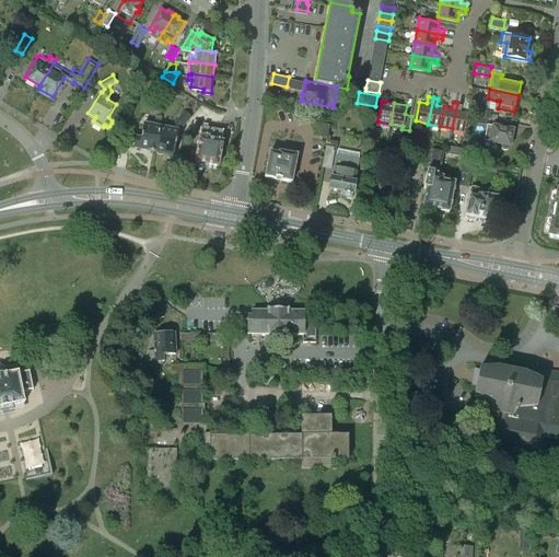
[(457,103),(452,128),(465,131),(469,112),(462,111),(463,104),(457,103)]
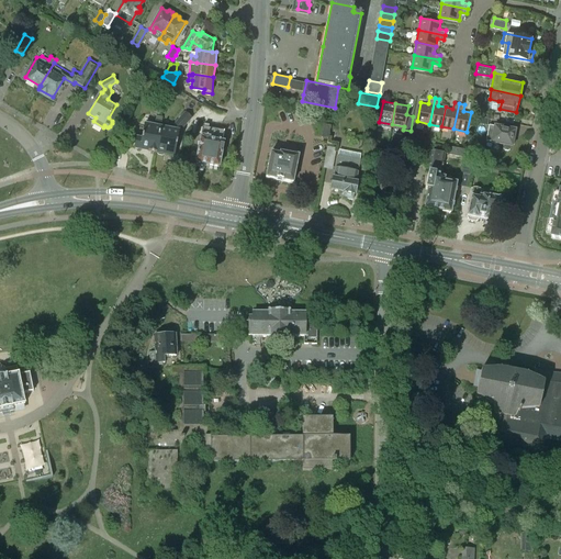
[(157,113),(155,124),(161,125),(156,149),(157,151),(158,155),(163,155),(165,152),(175,154),(180,130),(192,115),(187,110),(172,125),(163,123),(164,115),(157,113)]
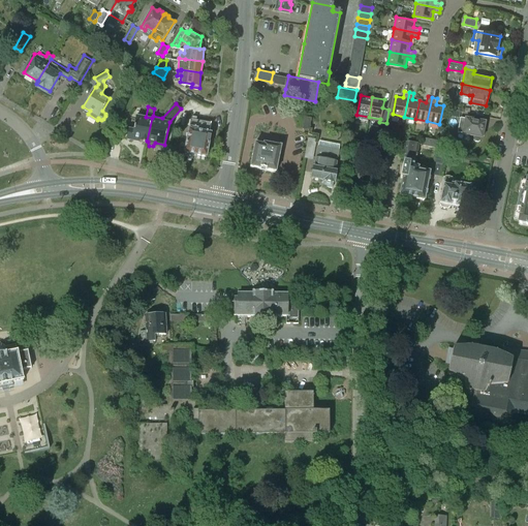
[(447,114),(459,116),(460,110),(448,107),(447,114)]
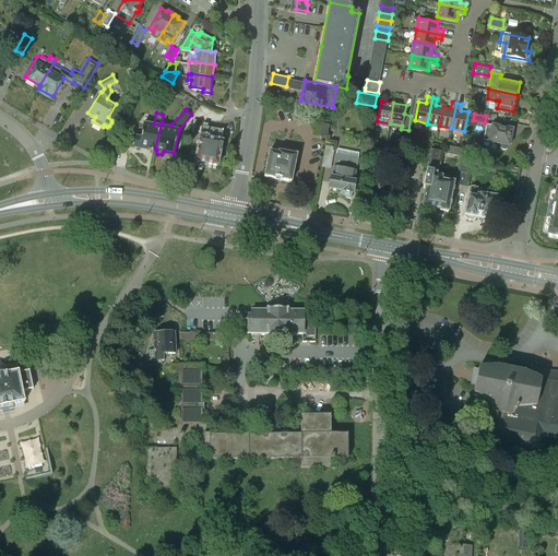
[(135,135),(134,144),(155,149),(161,125),(154,123),(144,121),(142,137),(135,135)]
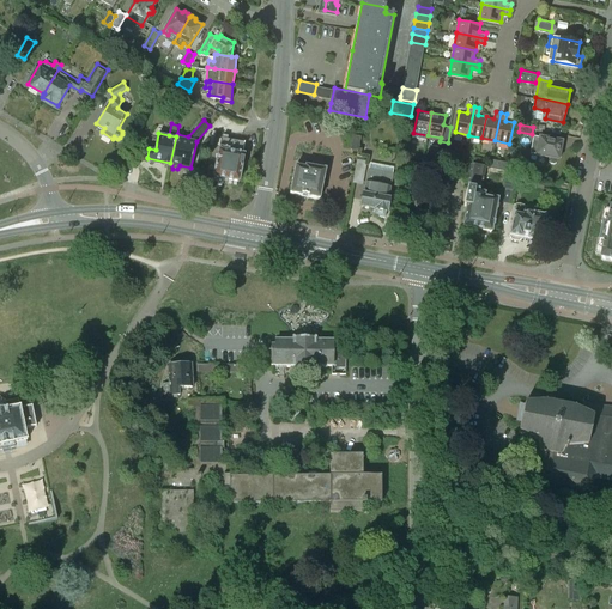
[(213,175),(214,175),(216,180),(226,182),(228,177),(238,180),(244,153),(242,152),(244,140),(228,136),(228,134),(223,133),(222,135),(216,165),(214,172),(213,175)]
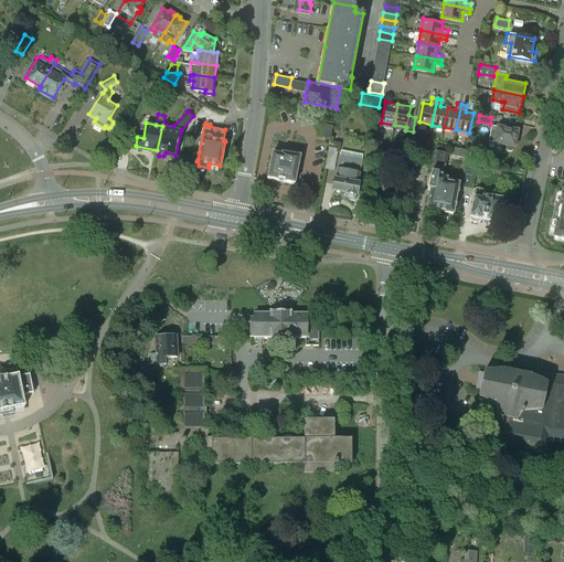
[(325,124),(322,137),(330,138),(332,125),(325,124)]
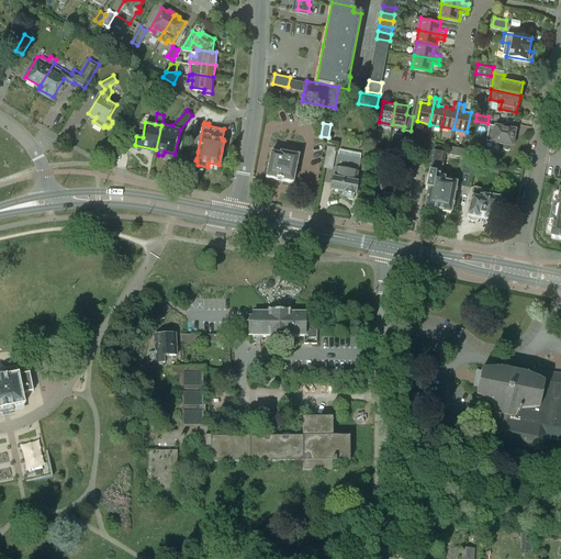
[(486,138),(492,140),(492,141),(504,143),(504,144),(505,146),(509,147),(512,145),(516,127),(495,123),(495,124),(490,123),(486,138)]
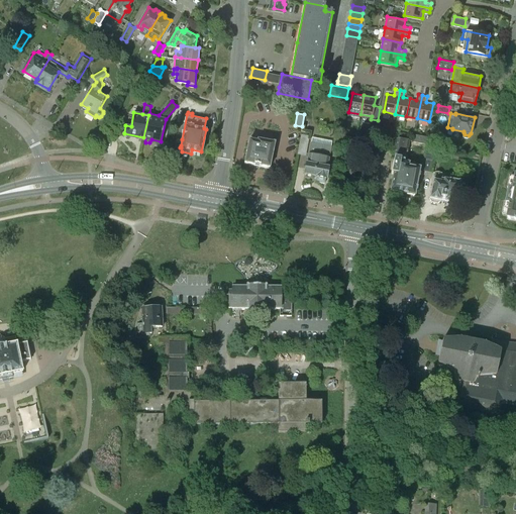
[(298,151),(305,153),(308,134),(302,133),(298,151)]
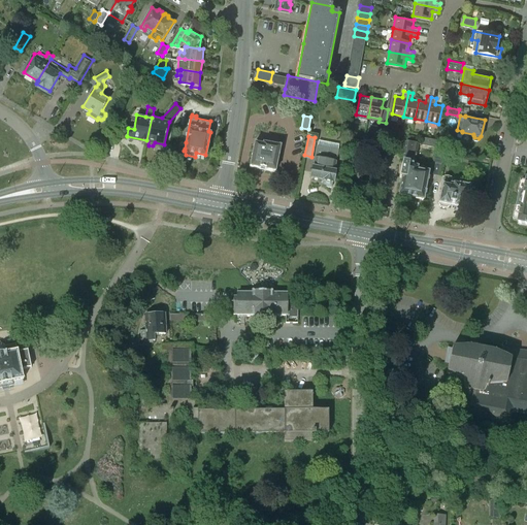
[(423,143),(435,145),(436,138),(424,136),(423,143)]
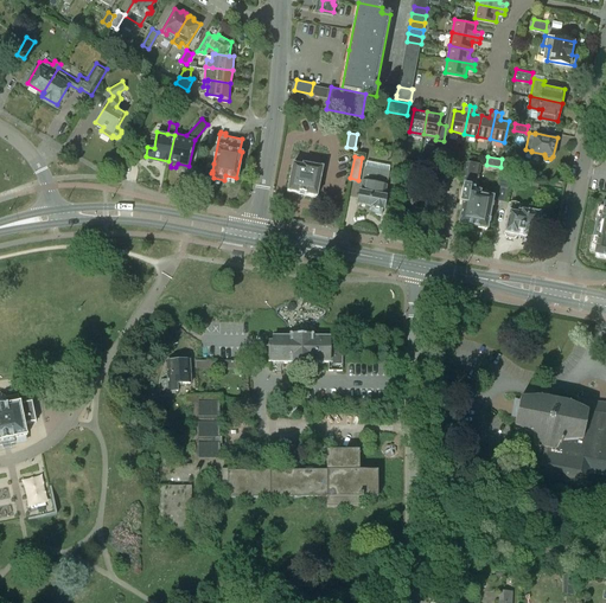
[(371,211),(381,213),(382,207),(383,207),(386,196),(384,196),(387,184),(390,164),(367,159),(363,179),(362,179),(361,191),(359,191),(357,203),(371,205),(372,206),(371,211)]
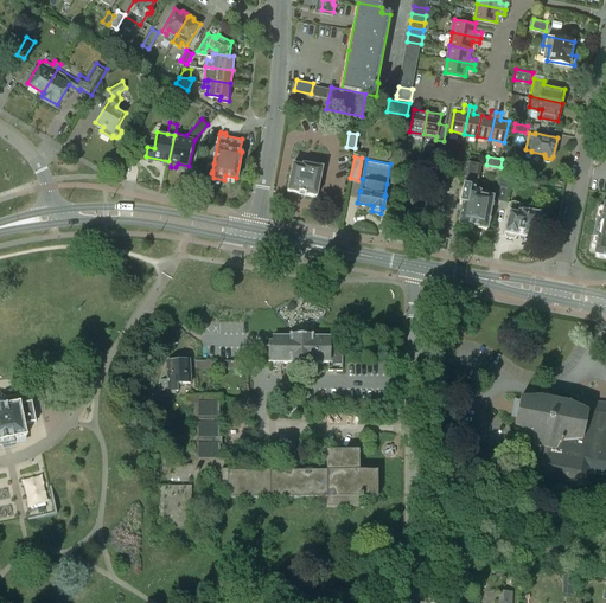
[(459,223),(488,228),(493,196),(479,193),(480,191),(479,190),(484,164),(469,160),(464,179),(466,180),(466,184),(464,184),(463,187),(460,201),(463,203),(459,223)]
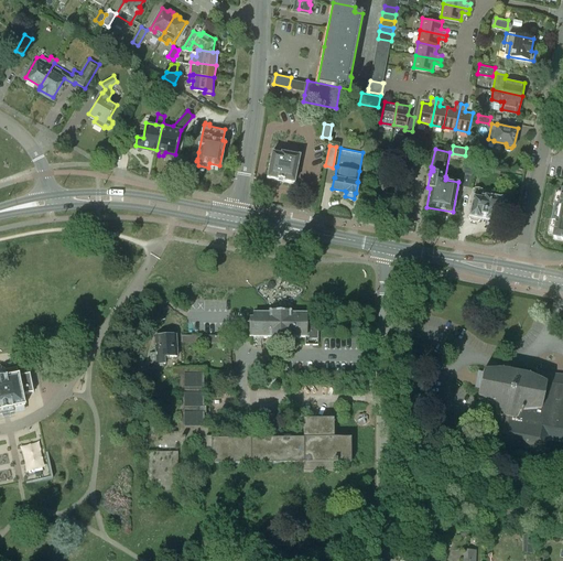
[(267,175),(294,181),(300,154),(281,150),(281,152),(272,150),(267,175)]
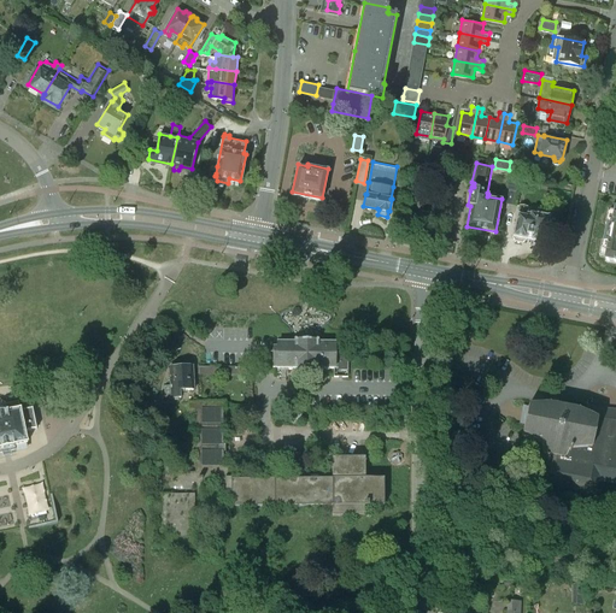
[(508,188),(517,190),(521,174),(510,171),(508,188)]
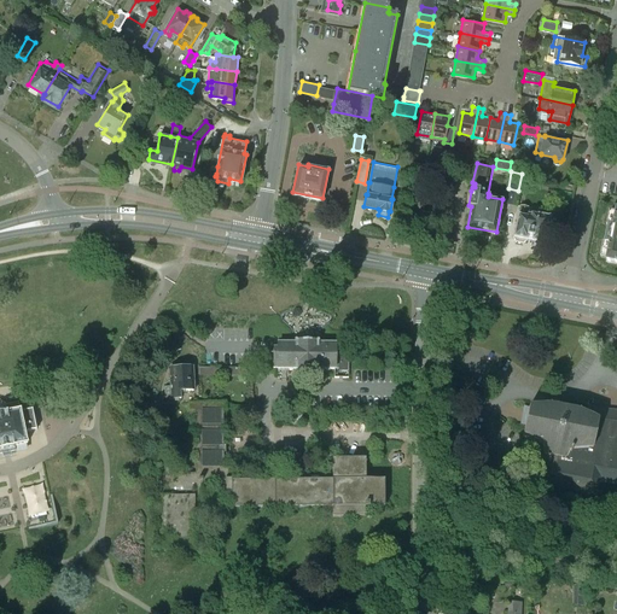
[(522,192),(507,189),(505,202),(518,205),(522,192)]
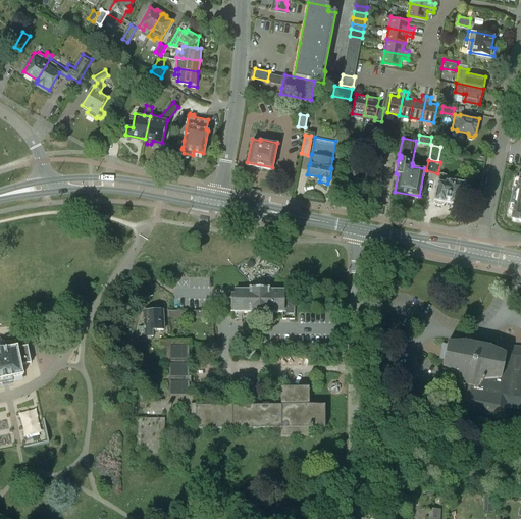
[(450,175),(450,174),(439,172),(437,180),(433,200),(435,203),(441,204),(445,202),(446,198),(450,198),(450,202),(449,207),(459,208),(460,204),(465,182),(454,179),(454,180),(451,180),(452,176),(450,175)]
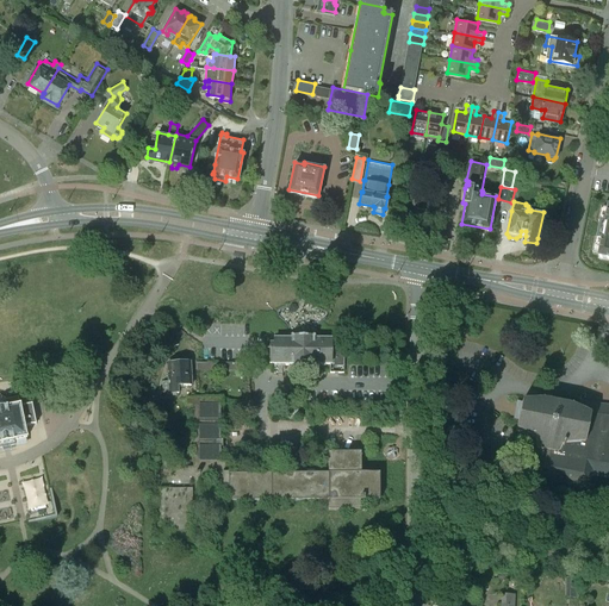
[(600,255),(608,256),(608,210),(607,219),(603,218),(598,237),(603,238),(600,255)]
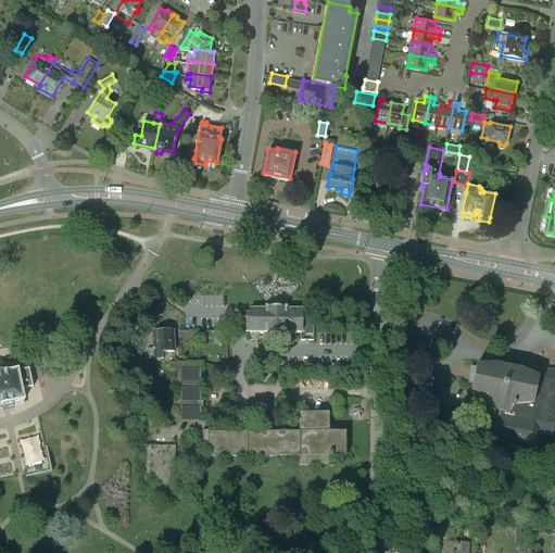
[(315,330),(315,315),(302,315),(302,308),(287,308),(287,305),(265,304),(265,306),(250,306),(250,311),(247,311),(247,329),(250,329),(266,330),(286,331),(286,330),(315,330)]
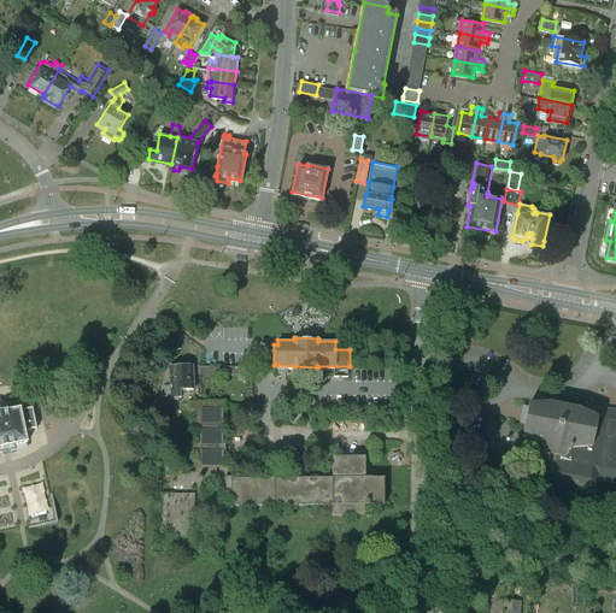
[(194,388),(193,364),(170,365),(171,396),(181,396),(181,388),(194,388)]
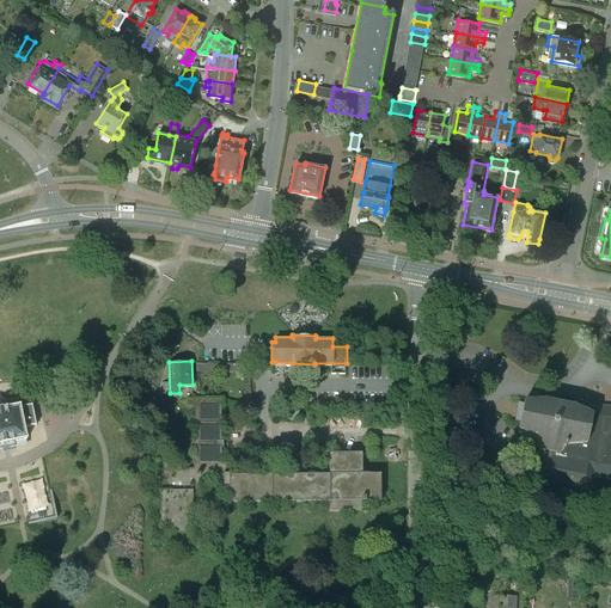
[(188,397),(188,404),(194,404),(194,418),(188,418),(188,424),(194,424),(194,438),(188,438),(188,446),(194,446),(194,466),(154,467),(154,490),(162,490),(162,541),(194,541),(194,511),(201,511),(201,473),(224,473),(224,492),(230,492),(230,502),(330,499),(330,509),(362,509),(362,499),(382,499),(382,473),(362,473),(362,452),(329,452),(329,473),(315,473),(315,472),(309,472),(309,473),(294,473),(294,472),(287,472),(287,473),(273,473),(273,472),(266,472),(266,473),(251,474),(251,472),(245,472),(245,473),(231,473),(231,460),(222,460),(222,446),(224,446),(224,438),(221,438),(221,424),(224,424),(224,417),(221,417),(221,403),(224,403),(224,397),(188,397)]
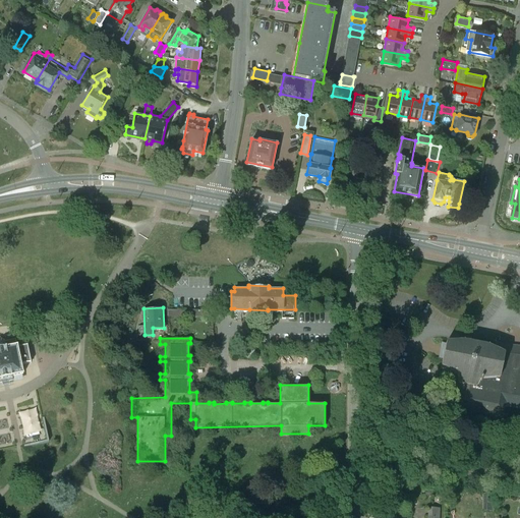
[(446,342),(442,341),(439,355),(443,356),(441,365),(457,373),(458,382),(460,382),(455,406),(506,416),(509,404),(519,406),(519,343),(497,341),(494,348),(488,345),(464,340),(446,342)]
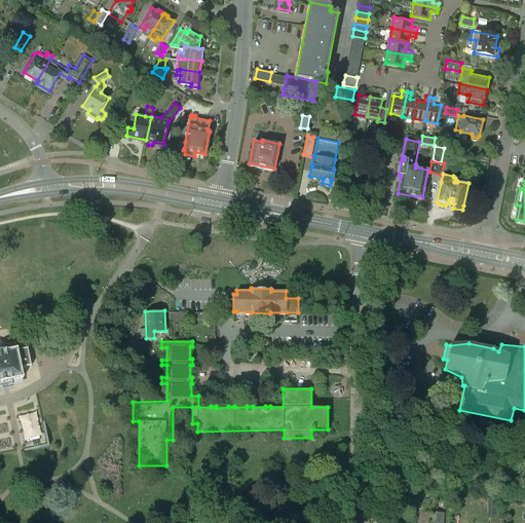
[(0,381),(13,379),(14,382),(23,381),(22,376),(23,376),(24,376),(24,375),(22,366),(32,364),(28,346),(17,348),(17,347),(16,347),(6,349),(6,348),(1,345),(0,345),(0,381)]
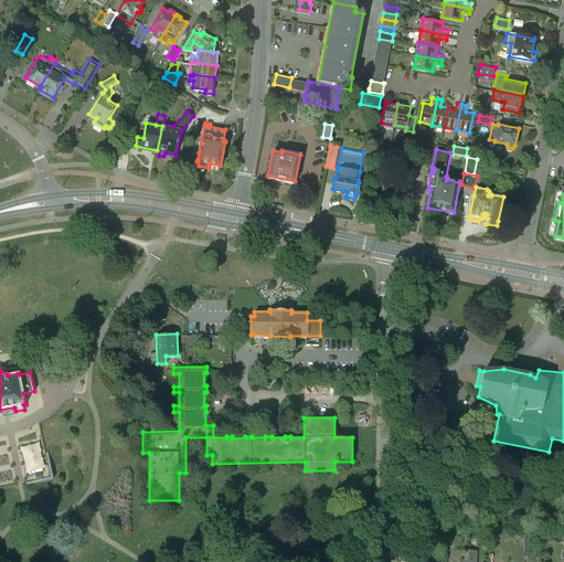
[(476,561),(477,549),(466,548),(465,561),(476,561)]
